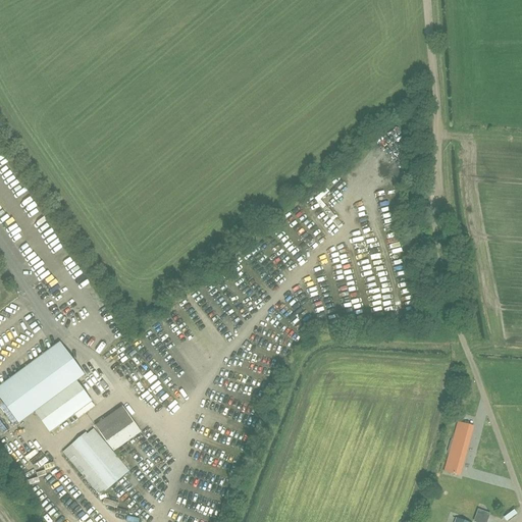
[(347,171),(338,165),(332,172),(342,178),(347,171)]
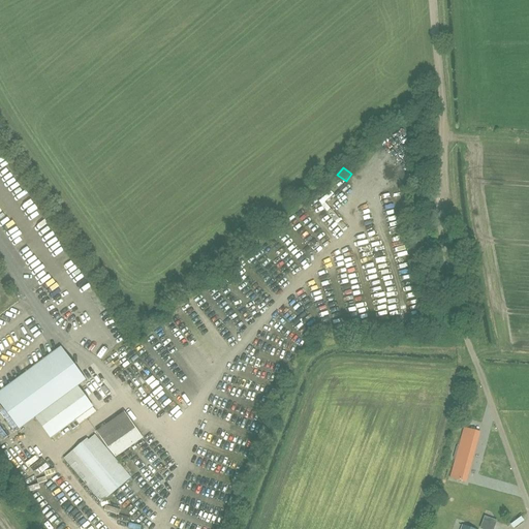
[(352,190),(356,195),(363,189),(355,182),(349,187),(353,190),(352,190)]
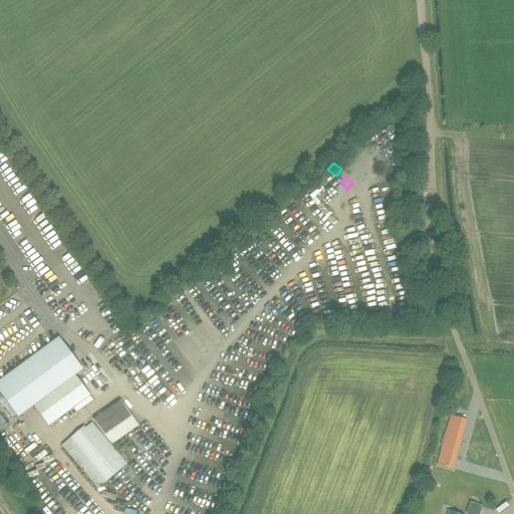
[(304,198),(321,190),(315,178),(310,181),(314,188),(302,193),(304,198)]
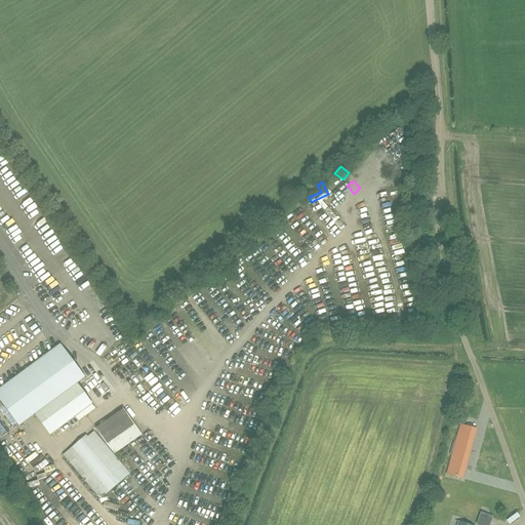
[(348,206),(355,201),(351,197),(345,203),(348,206)]
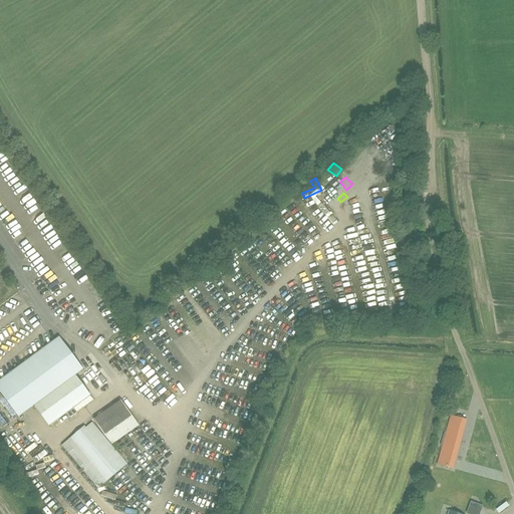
[(26,209),(35,204),(33,200),(24,205),(26,209)]
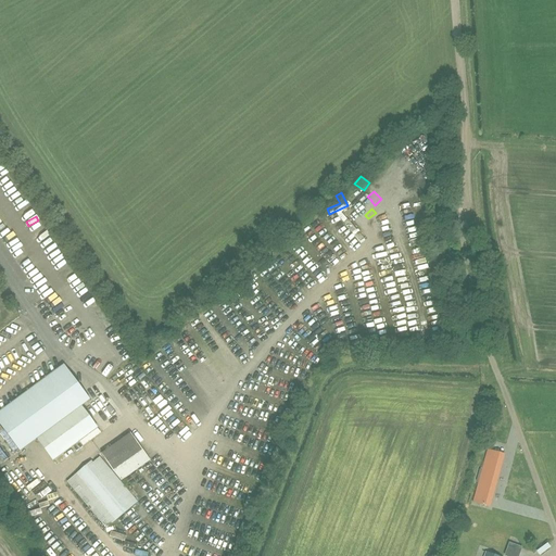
[(32,280),(33,279),(35,285),(43,281),(38,270),(29,275),(32,280)]
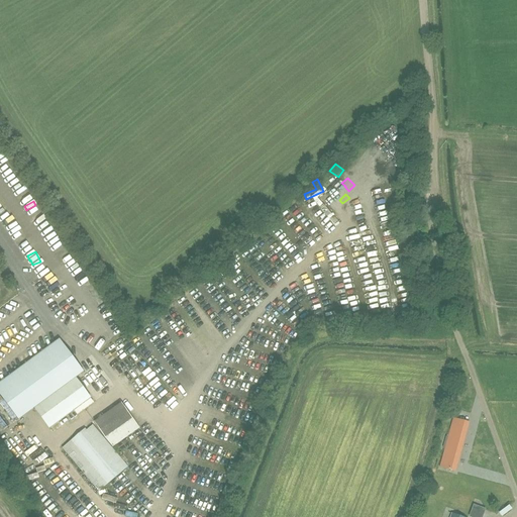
[(0,394),(19,420),(34,408),(76,378),(84,372),(60,339),(0,384),(0,394)]
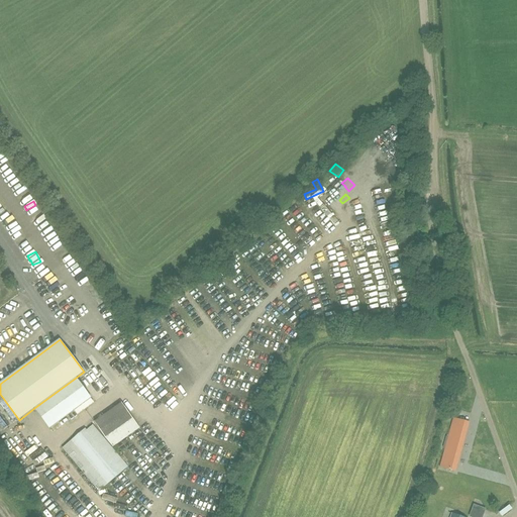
[(91,398),(76,378),(34,408),(50,428),(91,398)]
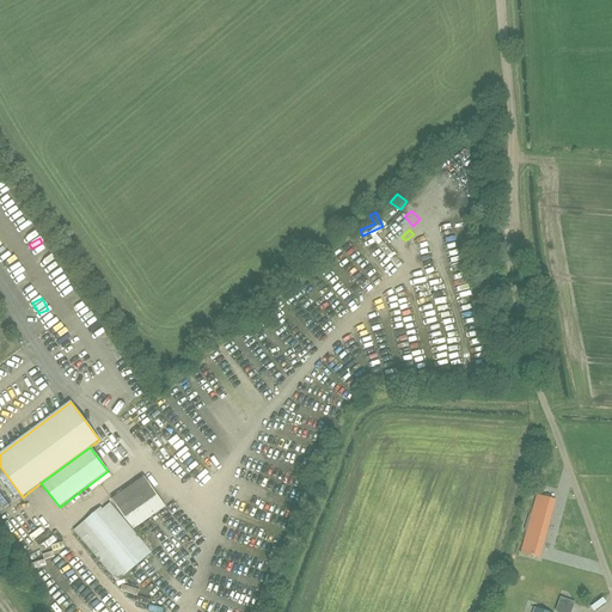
[(165,507),(144,477),(112,500),(133,528),(165,507)]
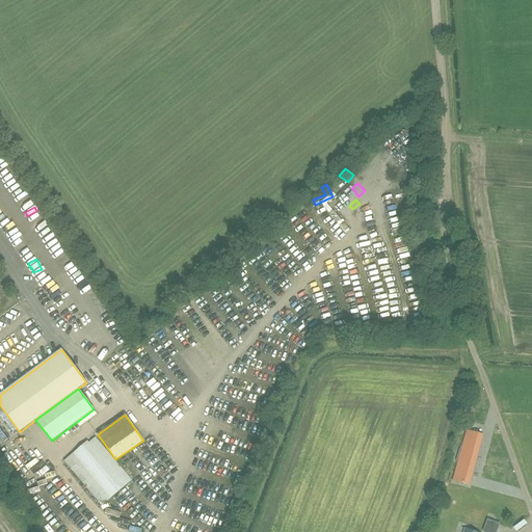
[(467,427),(455,471),(456,471),(471,475),(483,432),(467,427)]
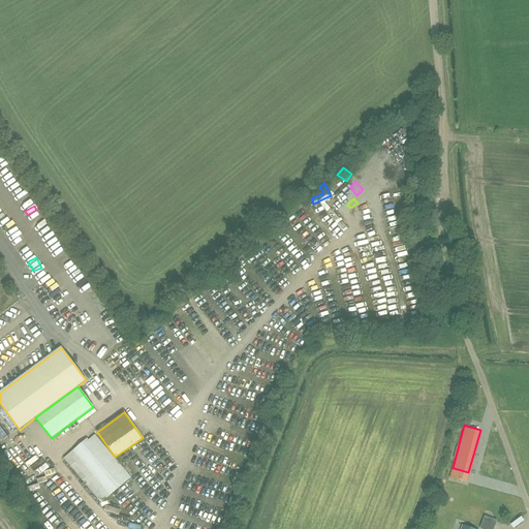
[(101,502),(131,477),(94,435),(65,461),(101,502)]
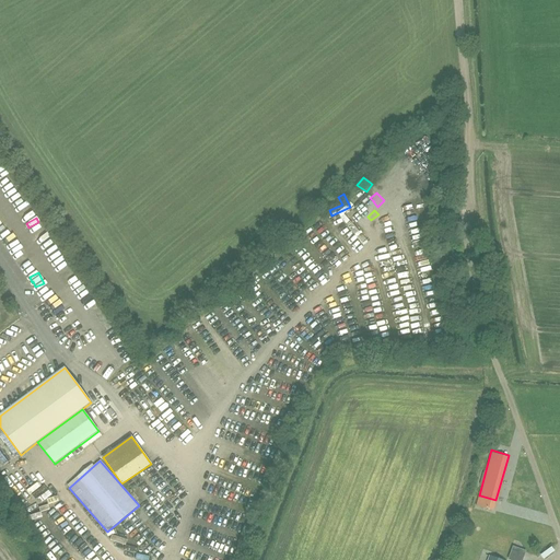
[(149,476),(159,469),(153,463),(144,469),(149,476)]
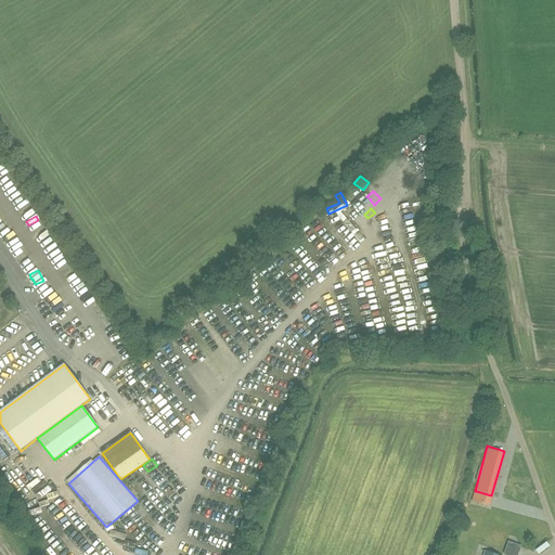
[(206,460),(204,465),(216,469),(218,465),(206,460)]
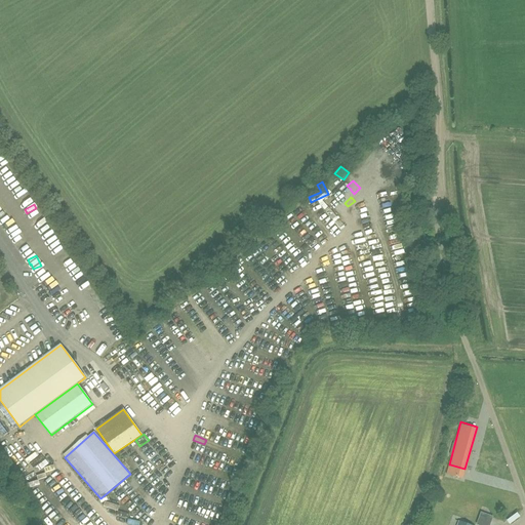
[(159,465),(165,457),(157,450),(151,457),(159,465)]
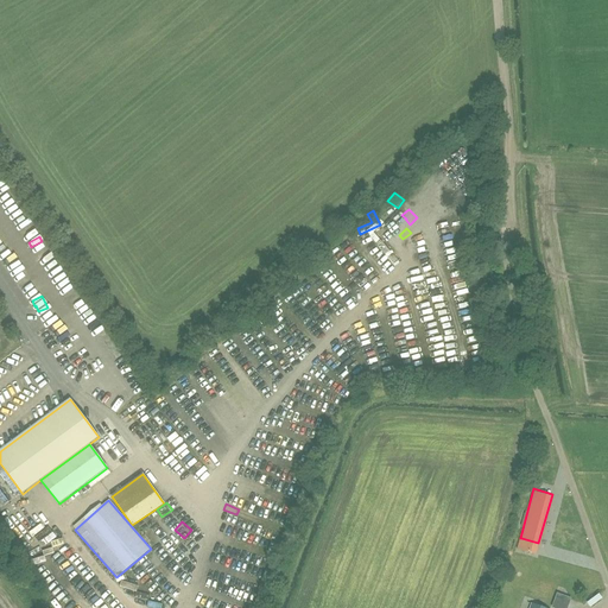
[(160,543),(166,534),(160,531),(156,539),(160,543)]
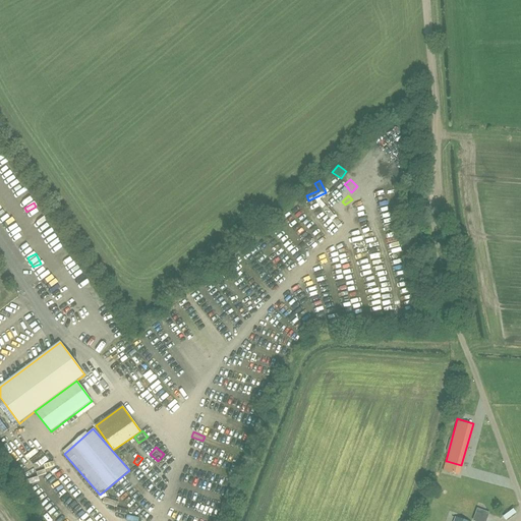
[(447,461),(444,471),(458,475),(461,465),(447,461)]
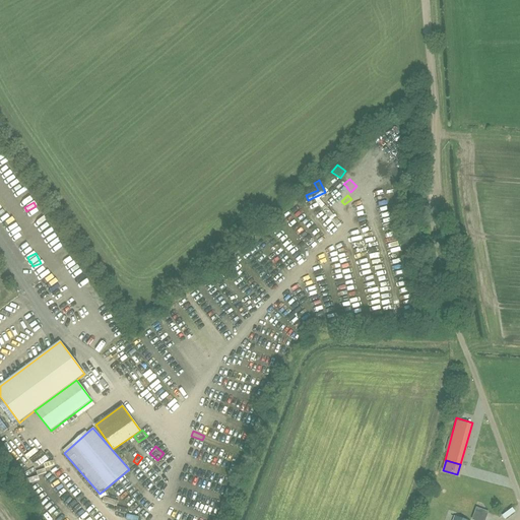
[(475,509),(470,510),(468,517),(475,519),(481,519),(483,515),(480,511),(475,509)]
